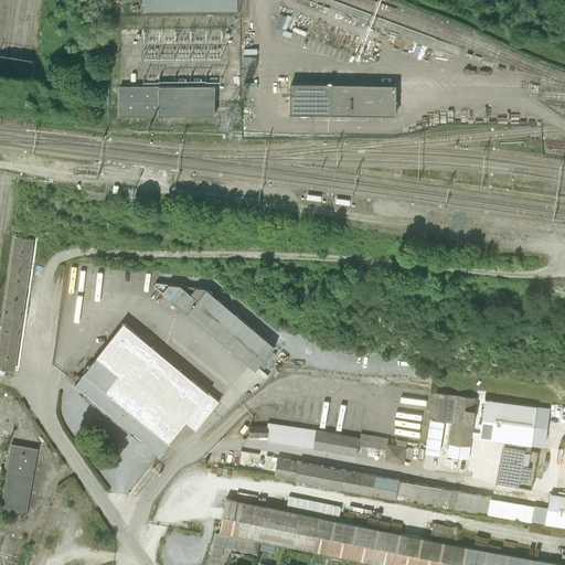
[(145,0),(145,9),(237,9),(237,0),(145,0)]
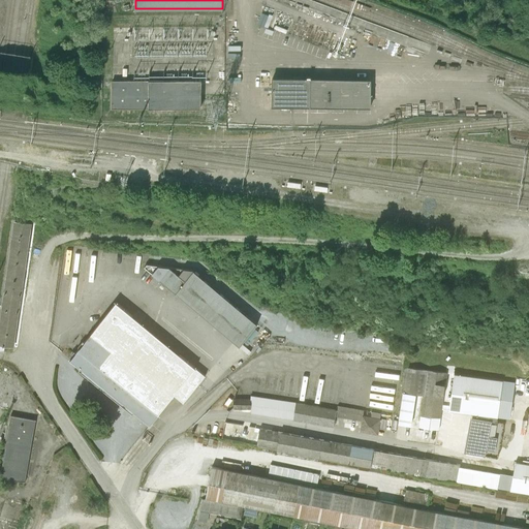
[(263,26),(268,14),(262,11),(257,24),(263,26)]
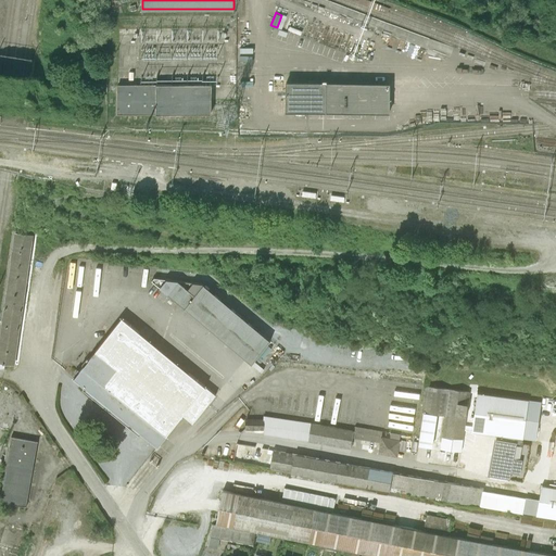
[(117,111),(156,111),(156,81),(117,80),(117,111)]
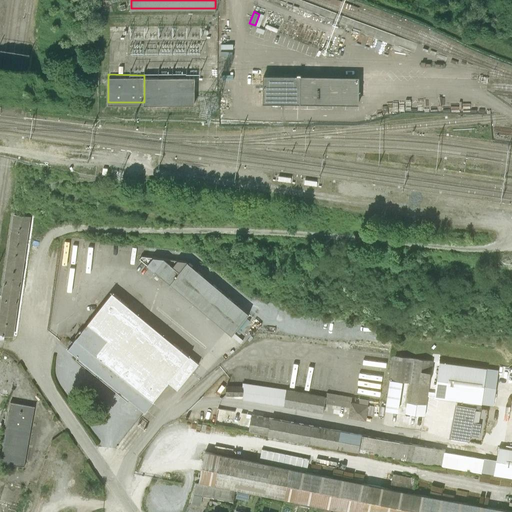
[(359,75),(263,74),(263,102),(359,103),(359,75)]
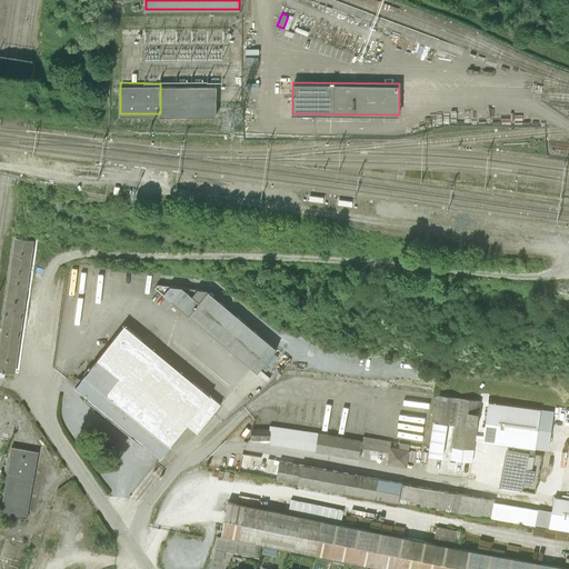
[(160,113),(217,115),(217,83),(160,83),(160,113)]
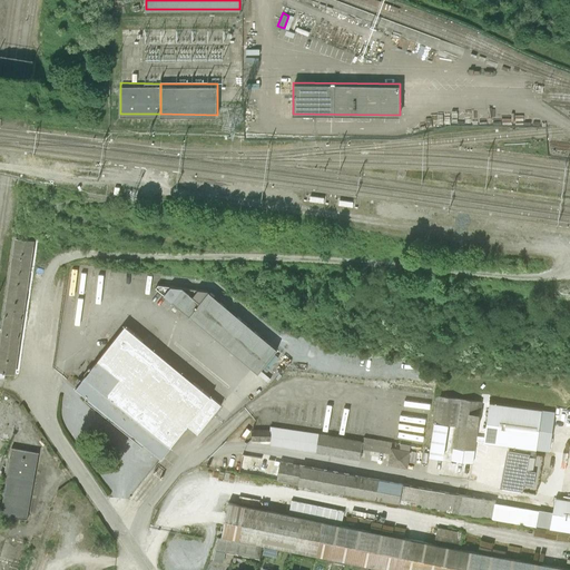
[(15,375),(35,243),(13,241),(0,337),(0,380),(3,381),(6,373),(15,375)]
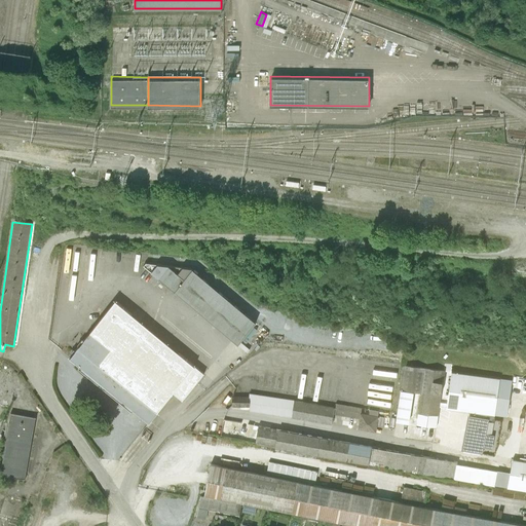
[(252,326),(190,272),(182,284),(165,270),(154,269),(148,276),(233,347),(252,326)]
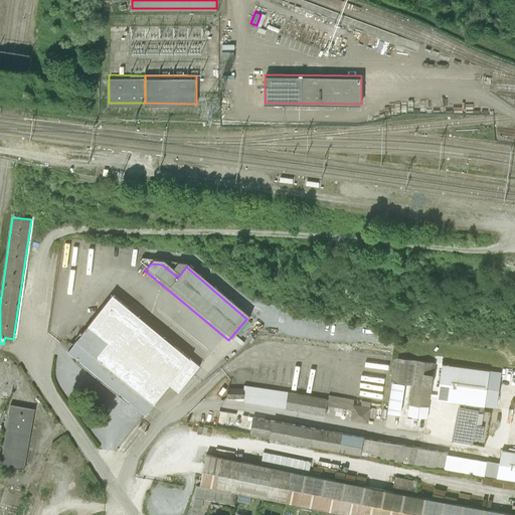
[(199,367),(113,296),(67,351),(77,358),(76,360),(129,403),(130,401),(146,414),(169,385),(178,393),(199,367)]
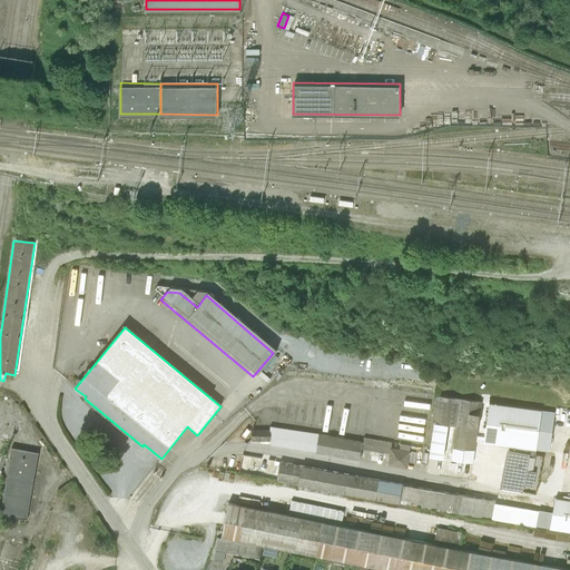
[(457,426),(453,461),(475,463),(482,402),(436,396),(430,459),(445,460),(449,426),(457,426)]
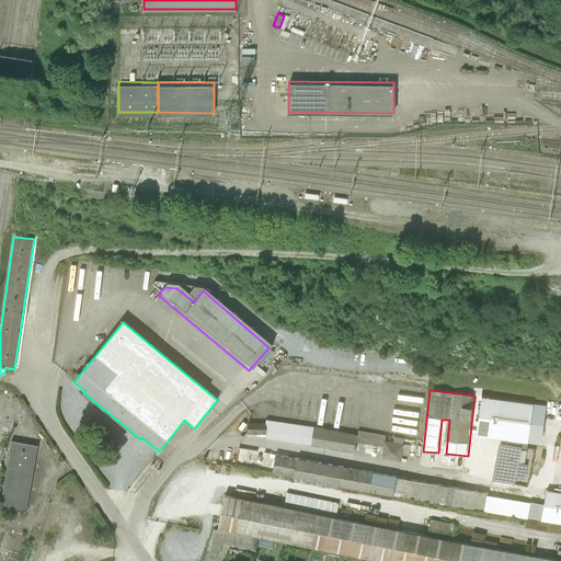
[(531,405),(479,399),(473,437),(526,445),(531,405)]
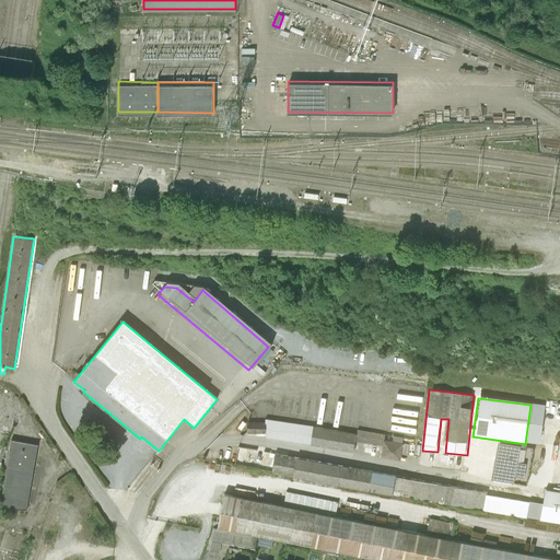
[(403,461),(406,438),(358,431),(358,432),(266,420),(266,423),(249,421),(247,433),(260,434),(260,438),(356,451),(357,442),(384,445),(382,458),(403,461)]
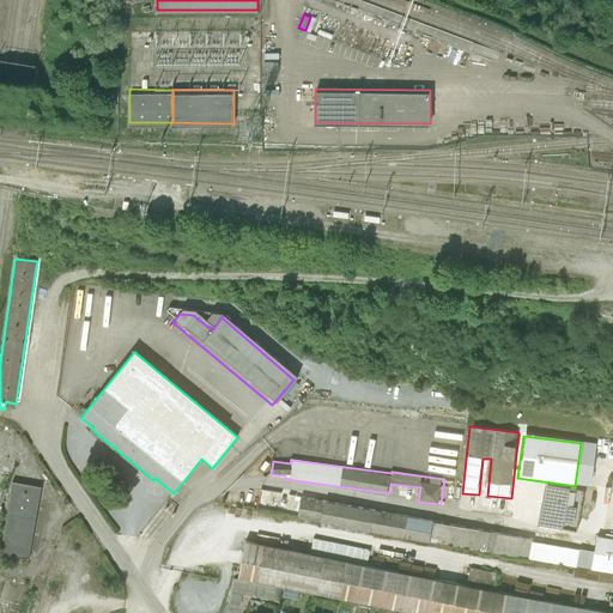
[(42,487),(12,481),(0,548),(0,553),(29,559),(42,487)]
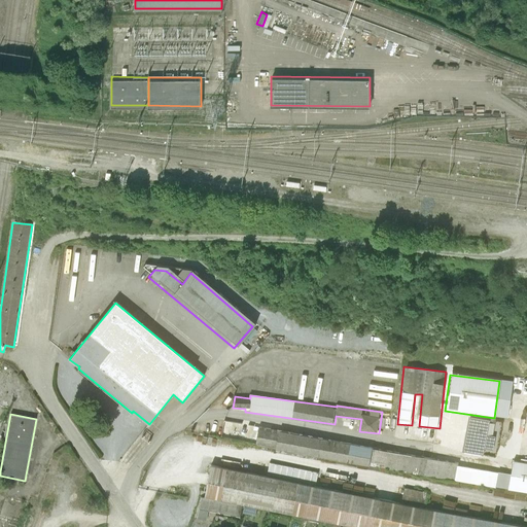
[(485,421),(468,419),(463,453),(481,455),(485,421)]
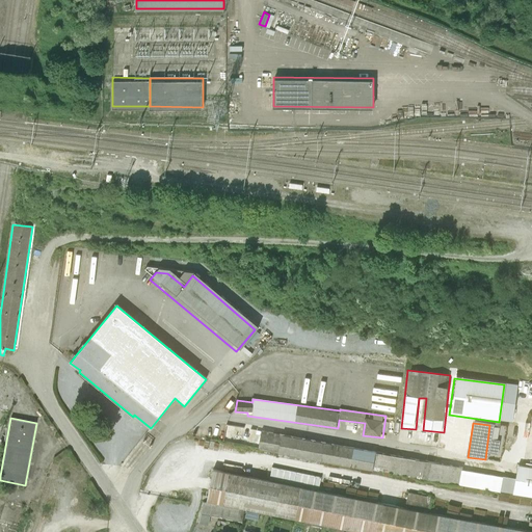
[(225,425),(221,443),(531,499),(531,469),(516,467),(514,482),(462,473),(463,468),(225,425)]
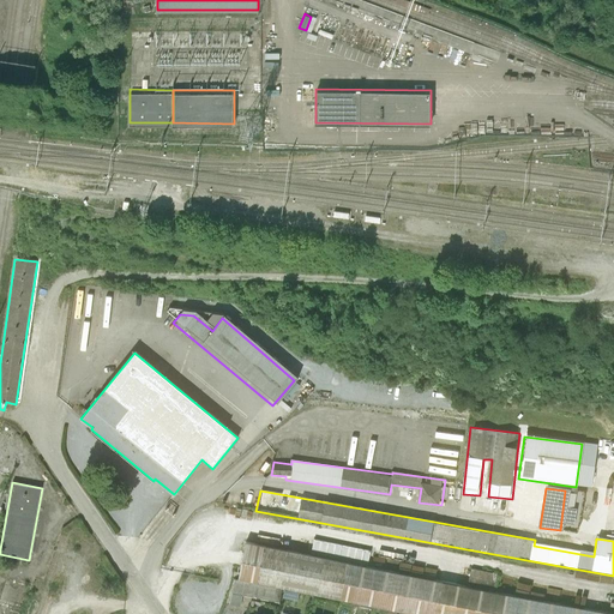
[(314,540),(312,552),(369,561),(372,549),(314,540)]
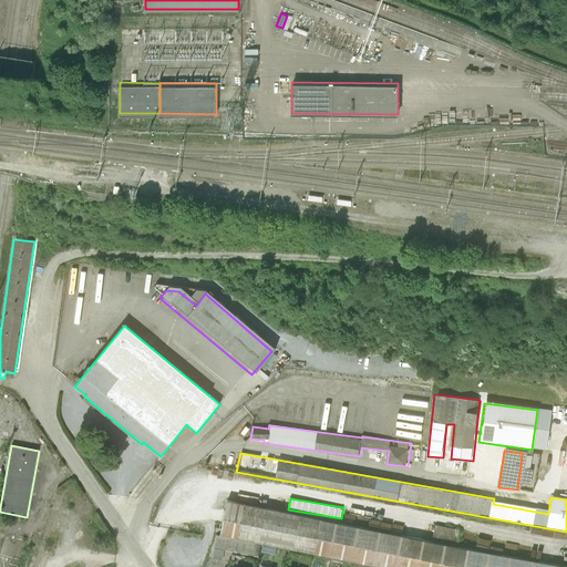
[(442,545),(431,543),(390,534),(329,522),(265,508),(226,501),(219,535),(263,544),(266,545),(275,546),(288,549),(317,555),(366,565),(375,566),(560,566),(504,557),(455,547),(442,545)]
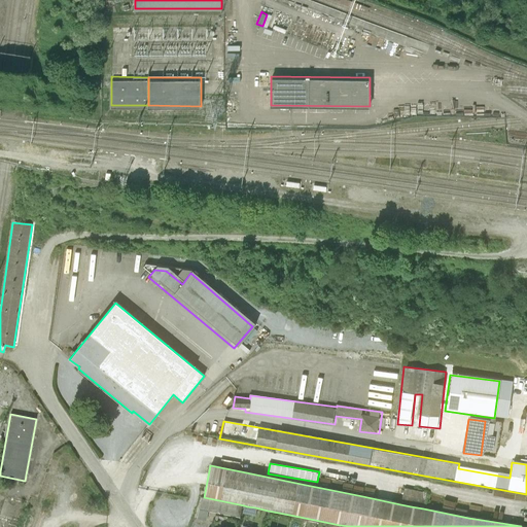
[(411,506),(423,508),(426,493),(403,489),(400,504),(411,506)]
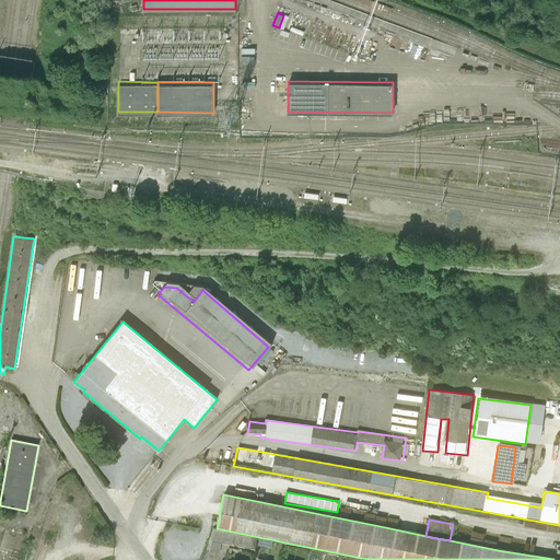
[(211,541),(220,544),(229,546),(235,547),(254,550),(257,538),(213,529),(211,541)]
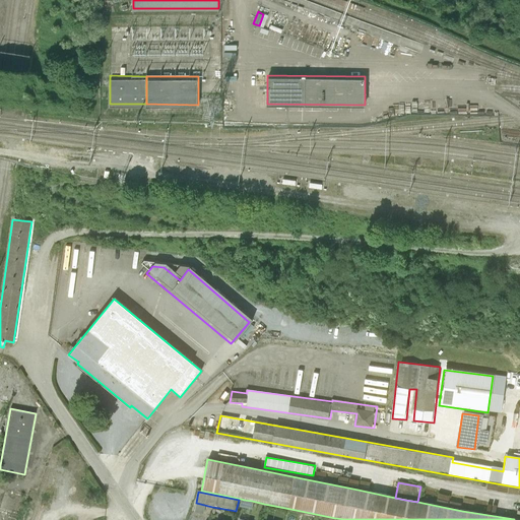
[(244,500),(241,499),(239,505),(250,508),(252,501),(244,500)]
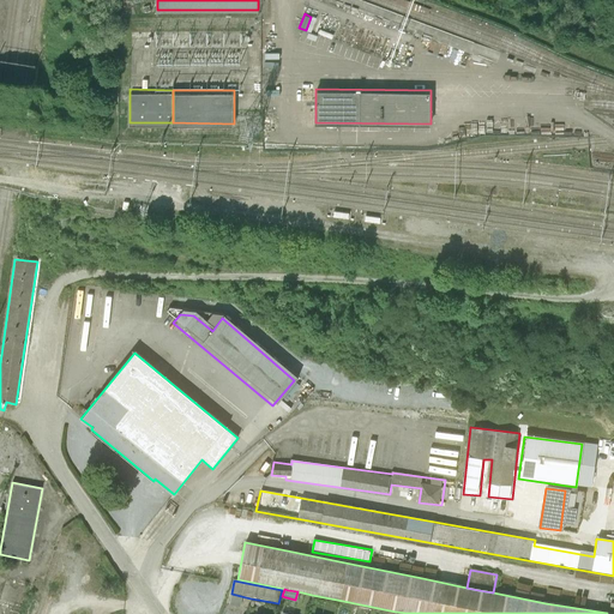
[(241,596),(232,594),(229,605),(230,605),(240,606),(241,596)]
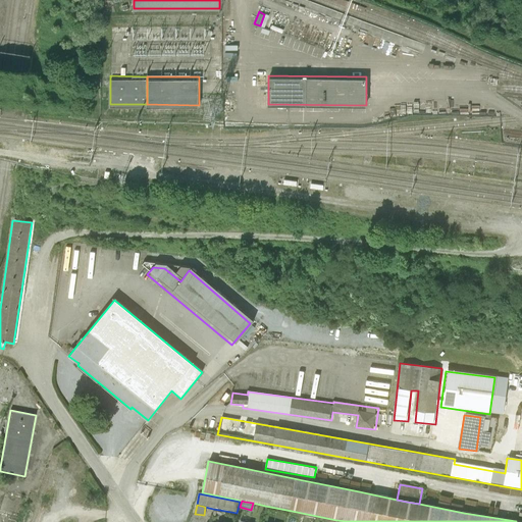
[(219,510),(213,509),(211,517),(214,517),(216,512),(236,518),(237,513),(219,510)]
